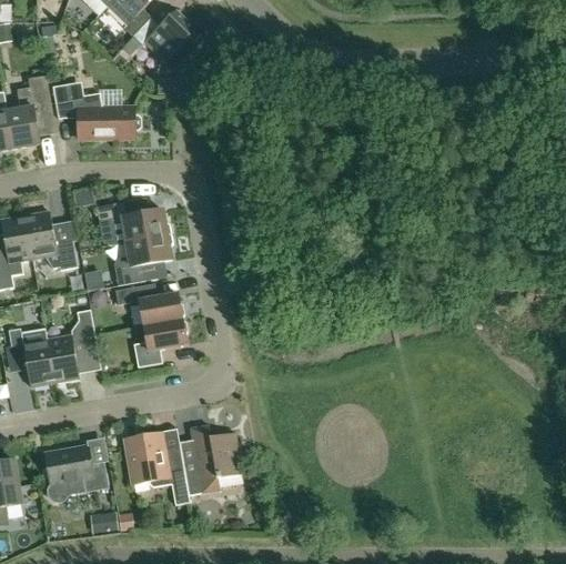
[(148,17),(139,8),(147,0),(109,0),(105,4),(124,22),(124,23),(122,27),(130,34),(148,17)]
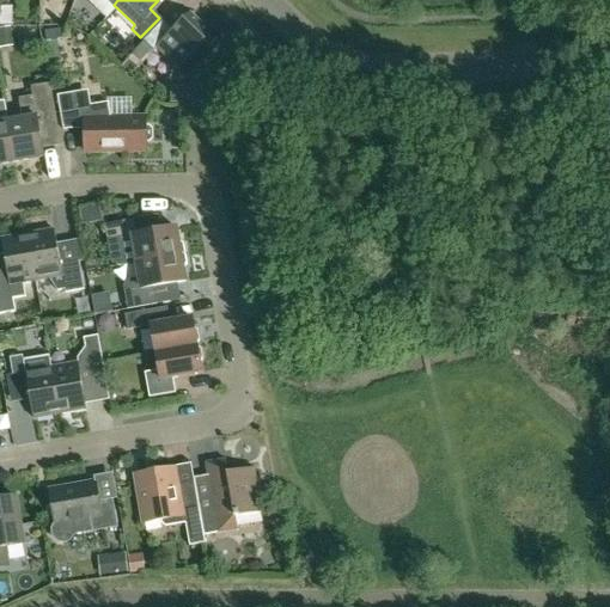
[(151,48),(154,44),(156,44),(176,65),(209,30),(188,10),(170,28),(159,18),(140,37),(151,48)]
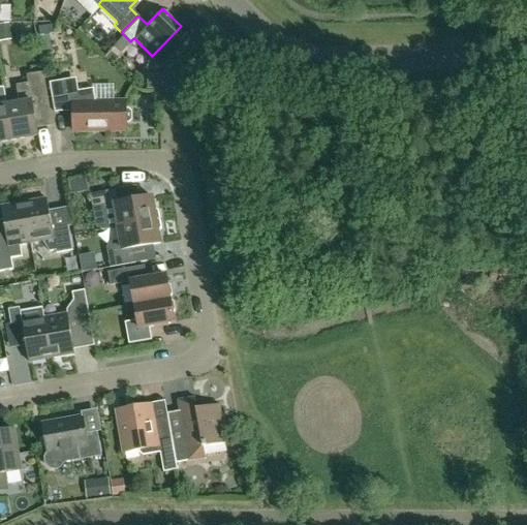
[(118,54),(111,47),(103,54),(112,61),(118,54)]
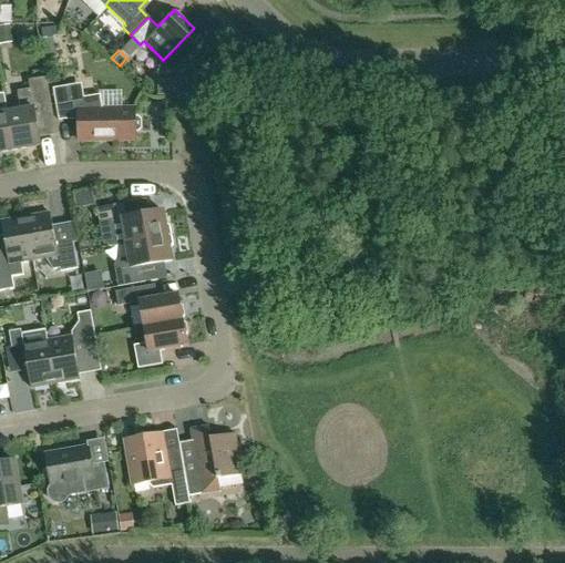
[(19,108),(6,110),(12,146),(39,142),(33,113),(51,110),(44,73),(27,77),(28,85),(16,88),(19,108)]
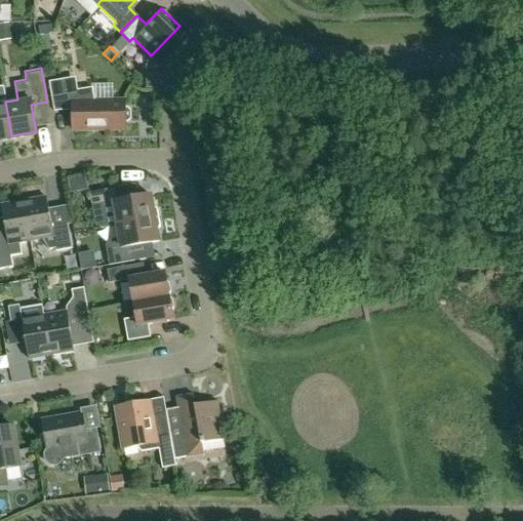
[(156,70),(144,70),(144,84),(156,84),(156,70)]
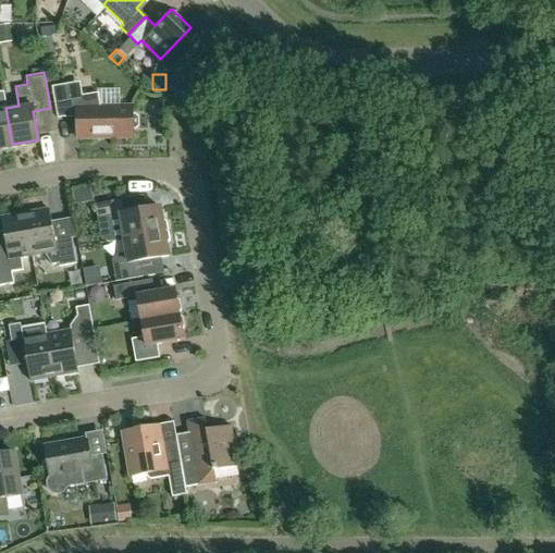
[(66,81),(50,84),(56,115),(70,112),(75,112),(75,135),(131,134),(131,125),(133,125),(136,122),(136,114),(133,112),(131,112),(131,103),(98,103),(98,101),(96,89),(81,93),(79,87),(68,88),(66,81)]
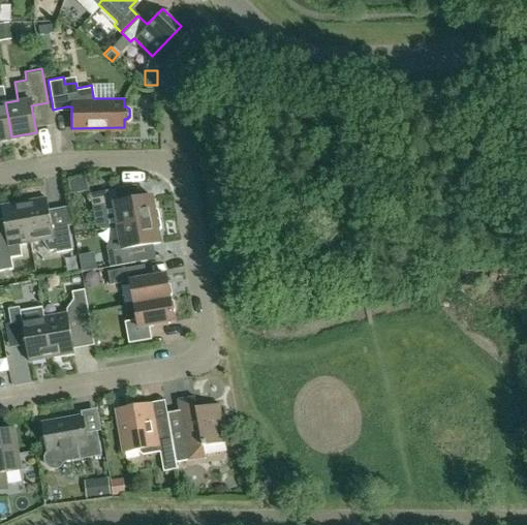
[(0,139),(11,136),(5,102),(0,103),(0,139)]
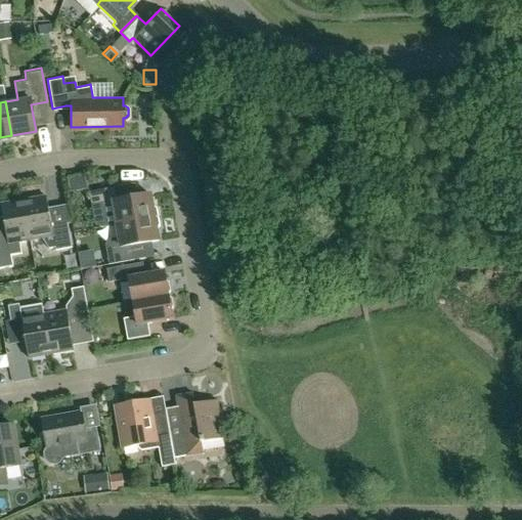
[(99,224),(115,222),(157,214),(156,206),(150,203),(148,192),(115,198),(113,184),(87,189),(93,222),(99,224)]
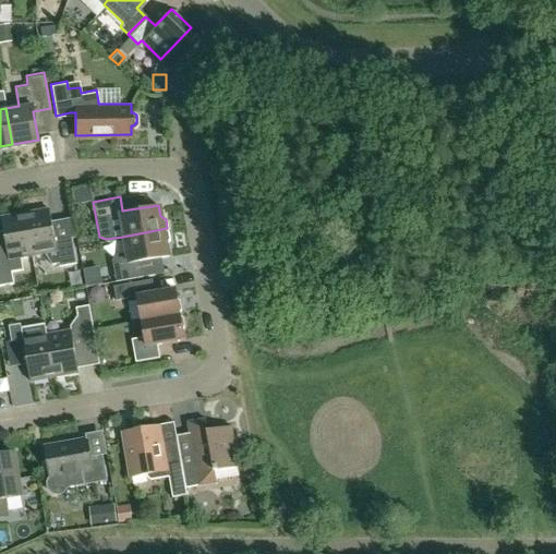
[(23,211),(31,252),(43,251),(50,262),(57,261),(57,264),(74,261),(70,236),(53,238),(47,206),(23,211)]
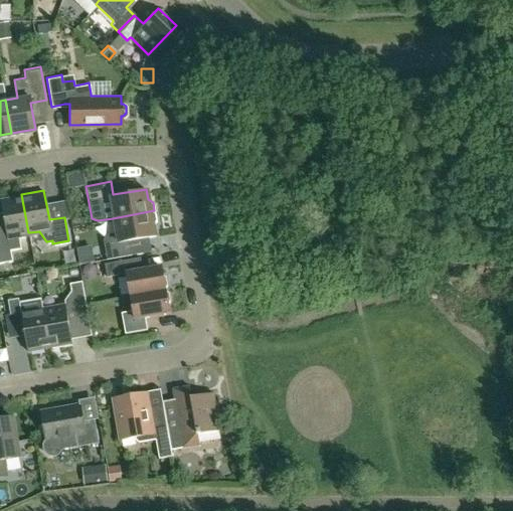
[(28,232),(21,194),(0,198),(0,203),(5,231),(0,231),(0,261),(11,260),(9,248),(20,246),(18,234),(28,232)]
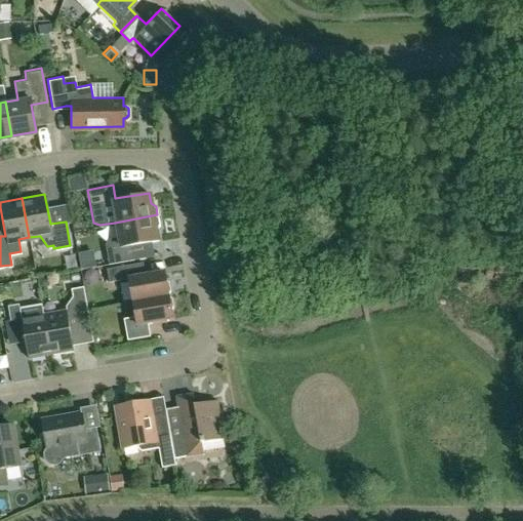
[(157,214),(115,223),(117,236),(108,237),(104,242),(108,263),(132,257),(130,243),(157,238),(155,228),(159,224),(157,214)]
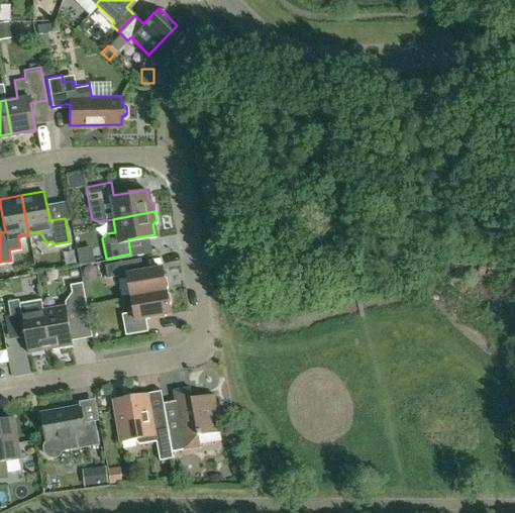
[(125,272),(129,295),(165,289),(165,288),(167,285),(166,277),(162,274),(161,266),(135,270),(133,258),(103,263),(105,276),(125,272)]
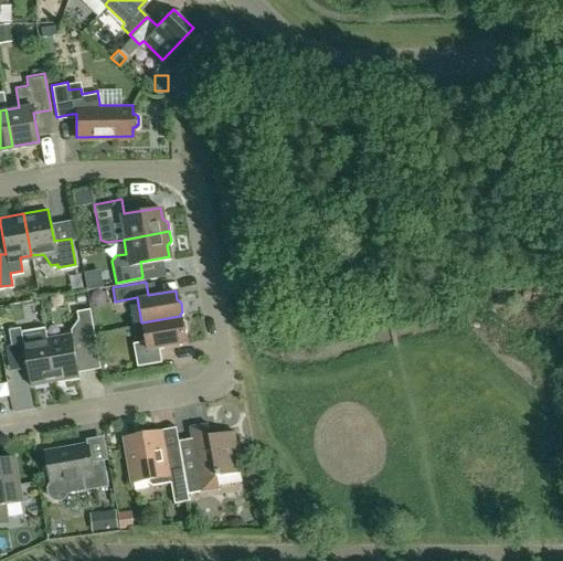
[(94,337),(88,306),(75,309),(81,339),(94,337)]
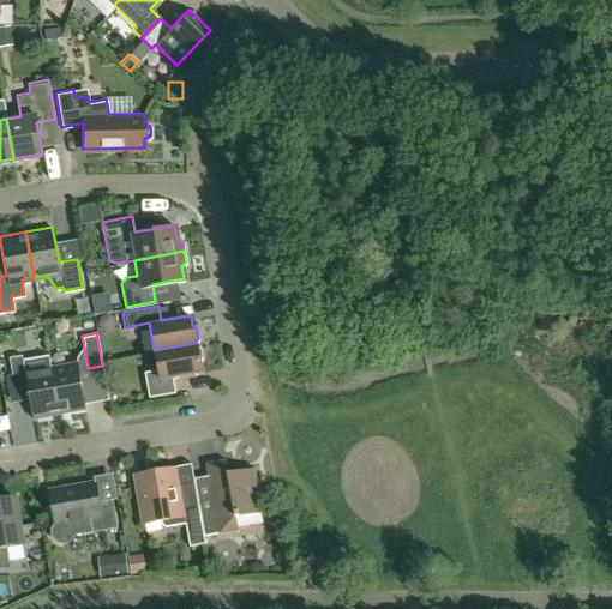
[(196,343),(154,350),(156,365),(154,368),(143,371),(148,396),(174,391),(172,375),(201,371),(198,360),(202,356),(199,347),(196,344),(196,343)]
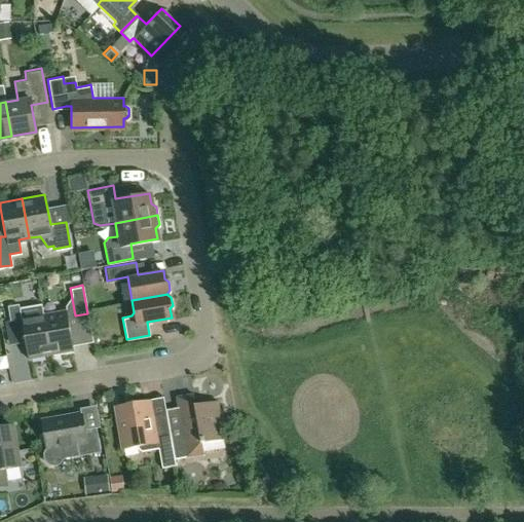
[(27,357),(49,352),(42,313),(40,303),(19,307),(17,302),(6,304),(8,320),(20,318),(27,357)]
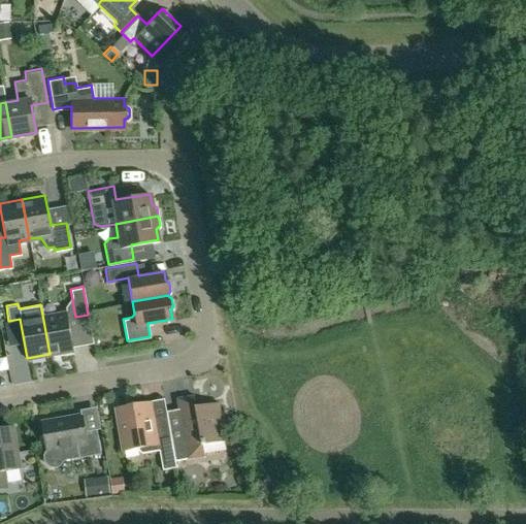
[(65,310),(42,315),(50,354),(72,350),(65,310)]
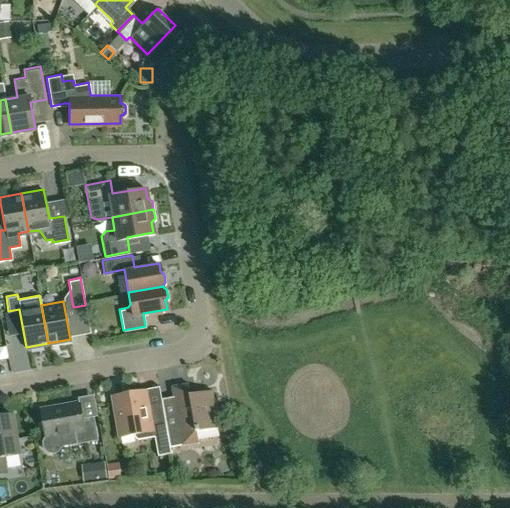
[(170,384),(177,426),(165,428),(166,432),(168,445),(197,440),(195,429),(217,426),(211,388),(188,392),(187,382),(170,384)]
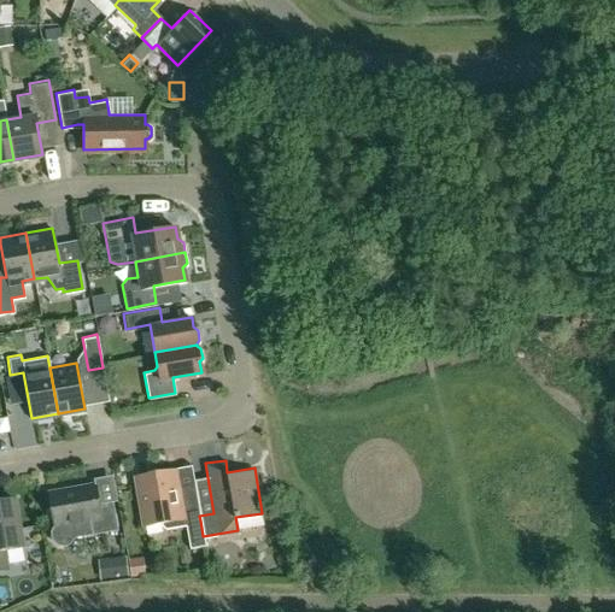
[(199,516),(194,489),(181,492),(177,488),(174,469),(135,476),(142,523),(159,521),(160,524),(164,528),(186,524),(189,546),(204,543),(203,536),(200,521),(199,516)]
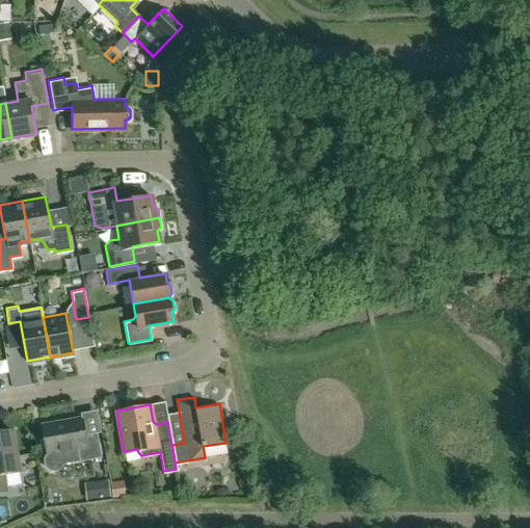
[(42,423),(46,452),(44,456),(44,462),(47,465),(51,467),(55,467),(58,465),(61,463),(100,455),(96,430),(83,432),(80,417),(42,423)]
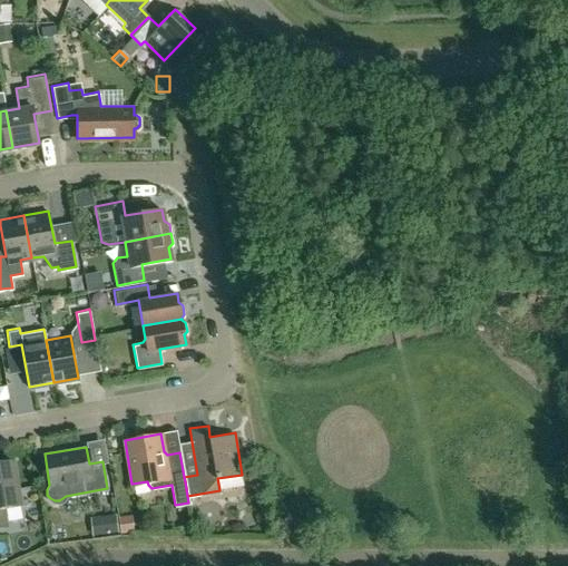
[(0,525),(6,524),(2,506),(19,504),(11,459),(0,461),(0,525)]
